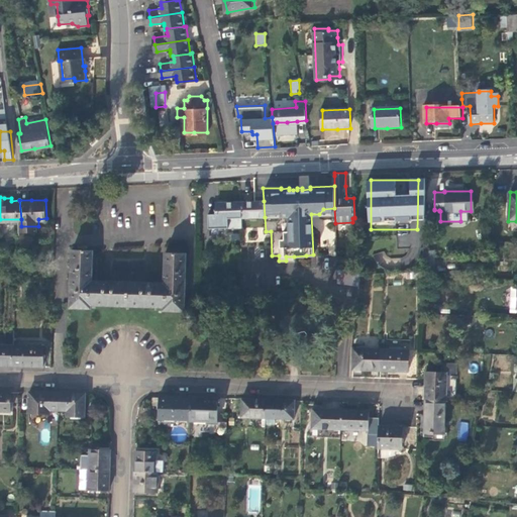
[(217,227),(239,226),(241,226),(241,218),(265,217),(264,201),(254,201),(235,202),(216,203),(217,227)]
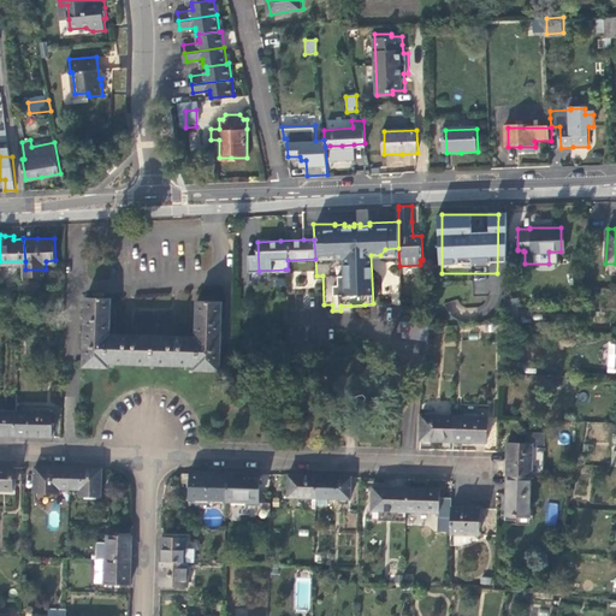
[(517,250),(517,249),(504,248),(504,252),(504,258),(503,271),(516,271),(517,250)]
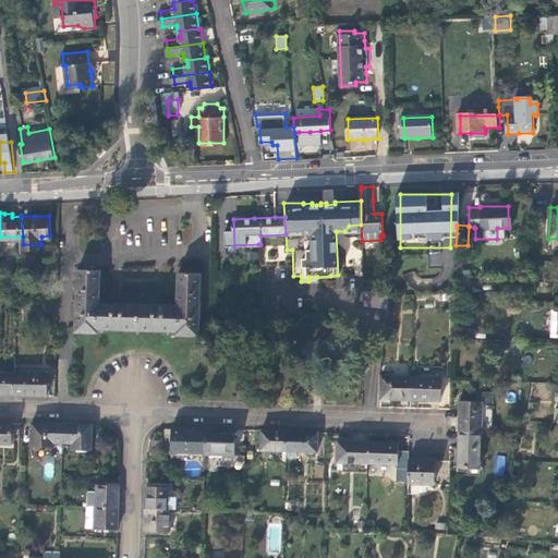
[(455,268),(453,290),(464,290),(465,269),(455,268)]
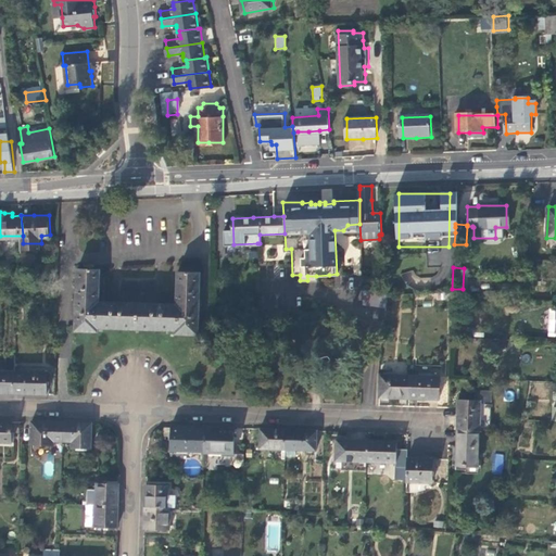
[(177,329),(177,333),(200,333),(201,272),(179,270),(178,303),(163,302),(163,304),(155,304),(155,302),(139,301),(124,301),(124,304),(115,303),(115,301),(101,300),(102,269),(79,268),(77,330),(100,331),(101,327),(177,329)]
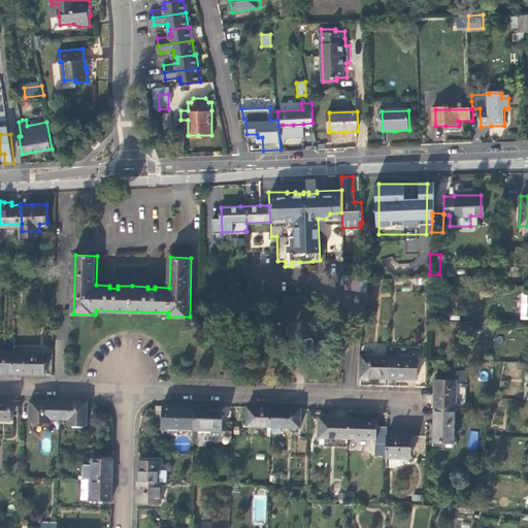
[(362,275),(342,275),(342,289),(359,290),(360,279),(362,279),(362,275)]
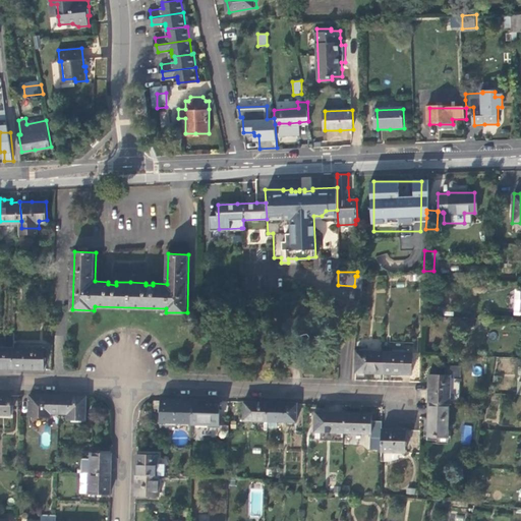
[(363,277),(355,276),(354,286),(361,287),(363,277)]
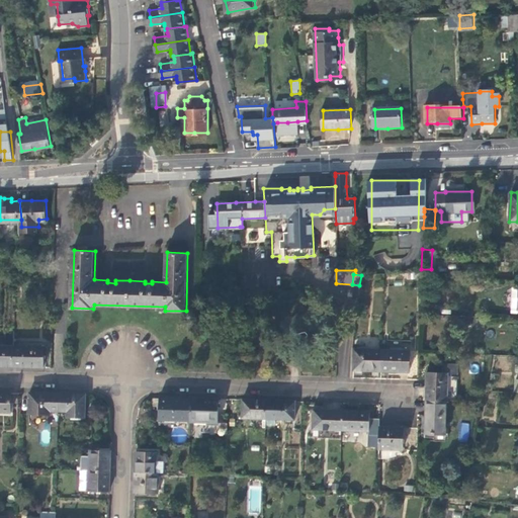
[(0,344),(0,366),(14,367),(15,345),(16,330),(8,330),(7,345),(0,344)]
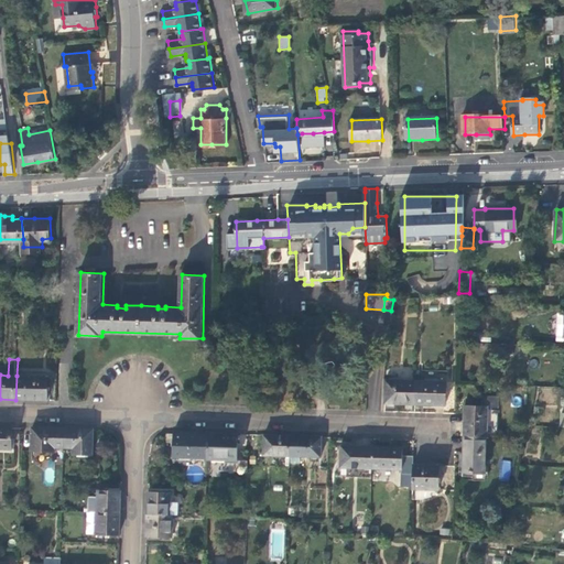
[(50,378),(17,376),(15,400),(33,400),(50,400),(50,378)]
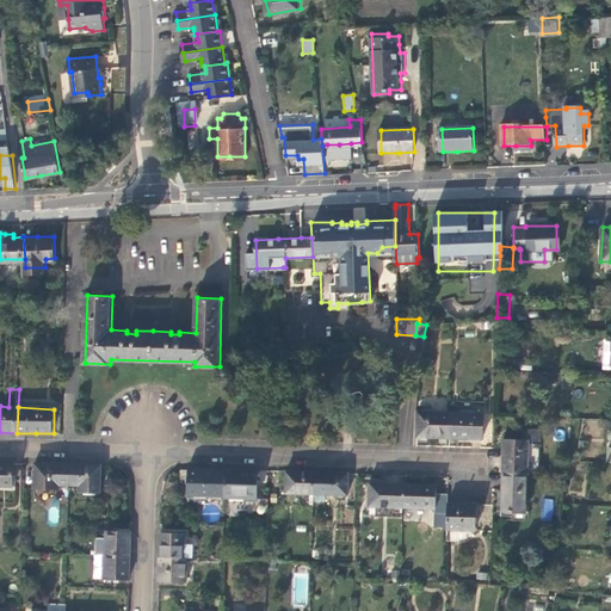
[(433,436),(450,436),(451,411),(419,409),(418,434),(433,436)]
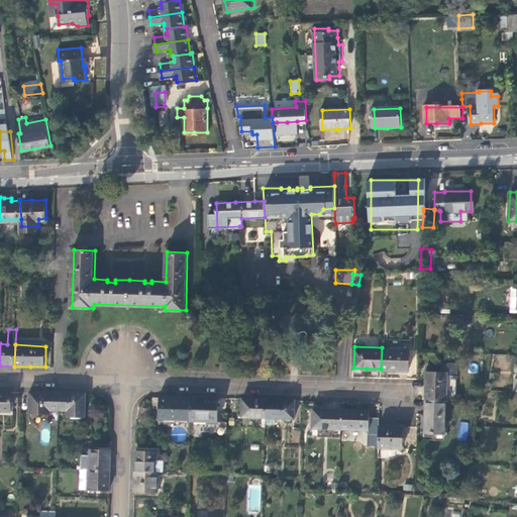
[(409,348),(382,347),(381,369),(396,370),(409,370),(409,348)]
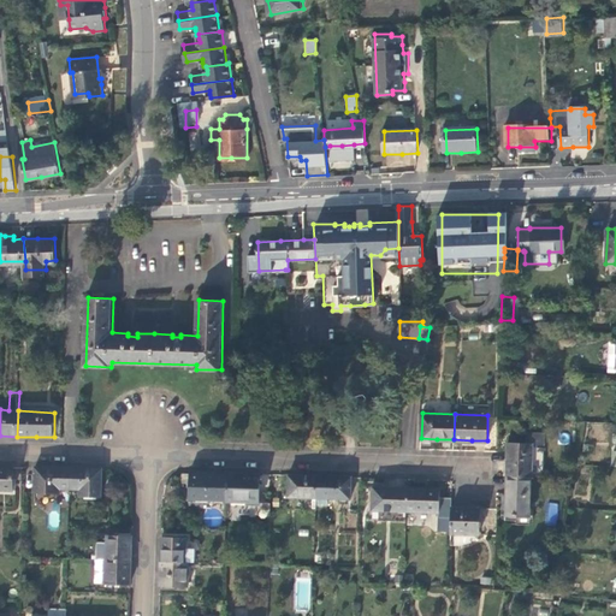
[(508,460),(508,474),(532,474),(544,475),(545,449),(533,449),(533,443),(544,443),(544,431),(528,431),(528,443),(509,442),(508,460)]
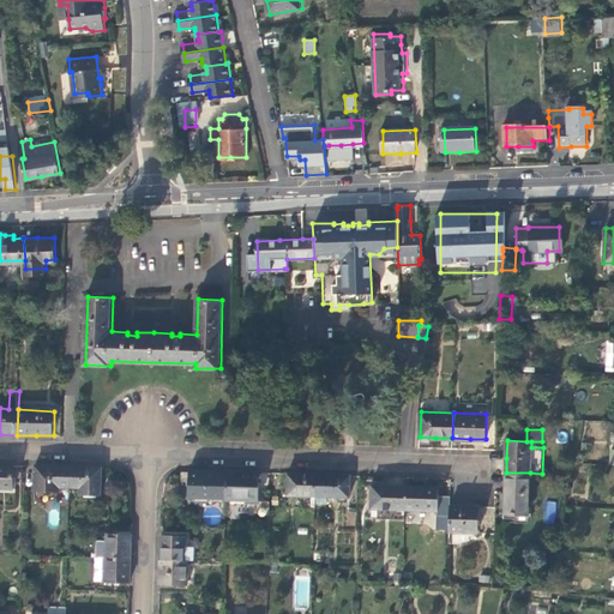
[(0,489),(12,491),(12,467),(0,465),(0,489)]
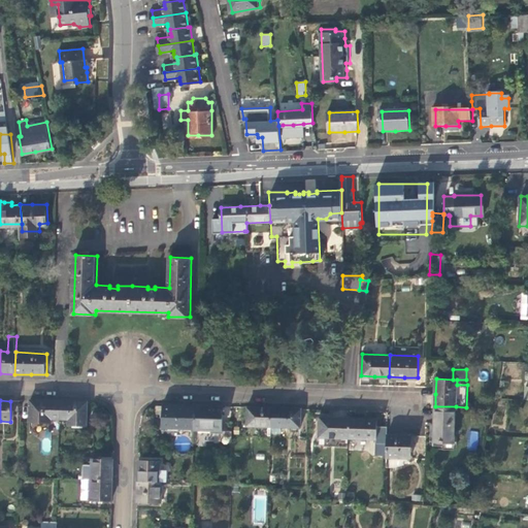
[(51,419),(60,419),(60,401),(43,401),(30,400),(29,422),(31,422),(50,422),(51,422),(51,419)]
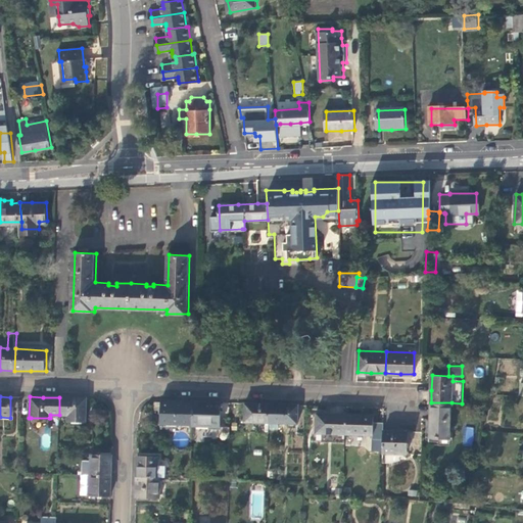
[(85,422),(86,398),(73,397),(59,397),(59,415),(67,415),(67,422),(85,422)]
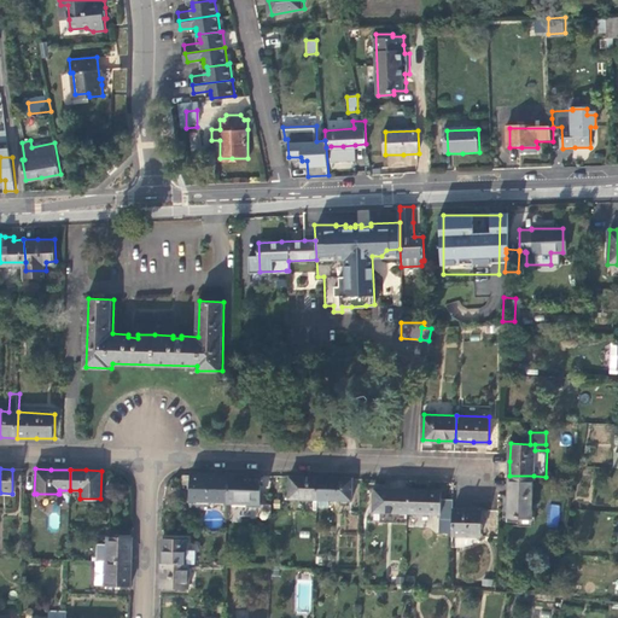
[(208,501),(228,502),(229,474),(208,473),(192,472),(192,474),(184,474),(184,483),(192,484),(192,500),(194,500),(194,507),(208,507),(208,501)]
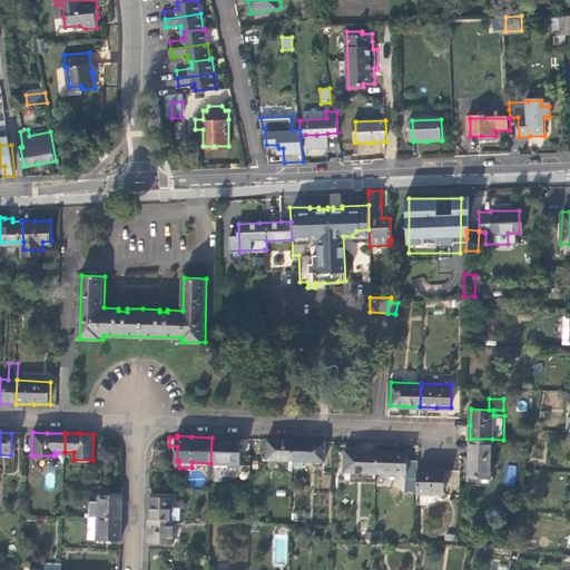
[(241,464),(242,438),(226,438),(212,438),(210,463),(241,464)]
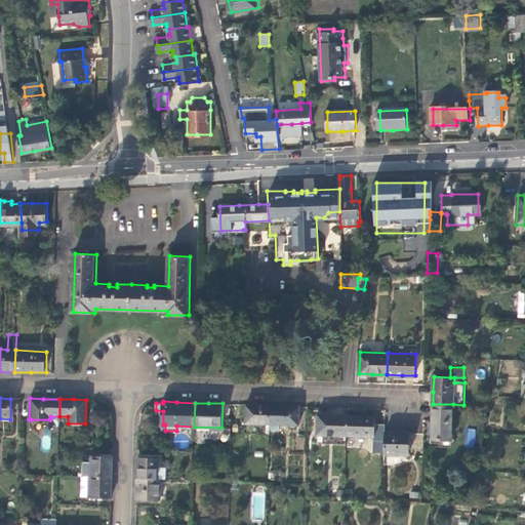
[(247,422),(271,423),(272,405),(259,405),(247,404),(247,422)]
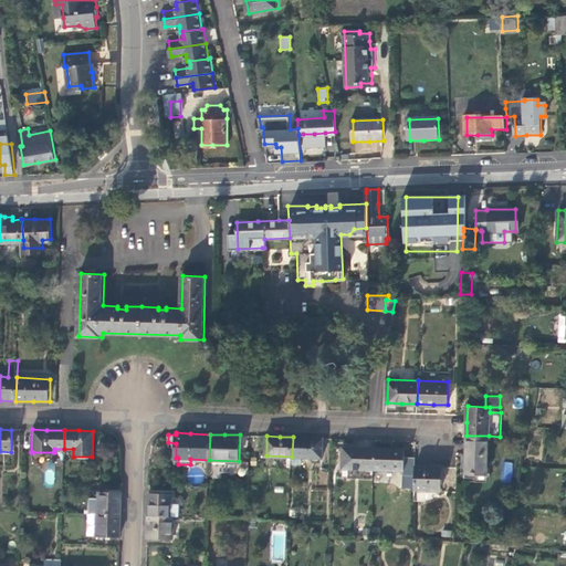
[(488,472),(489,436),(467,436),(465,452),(464,471),(488,472)]
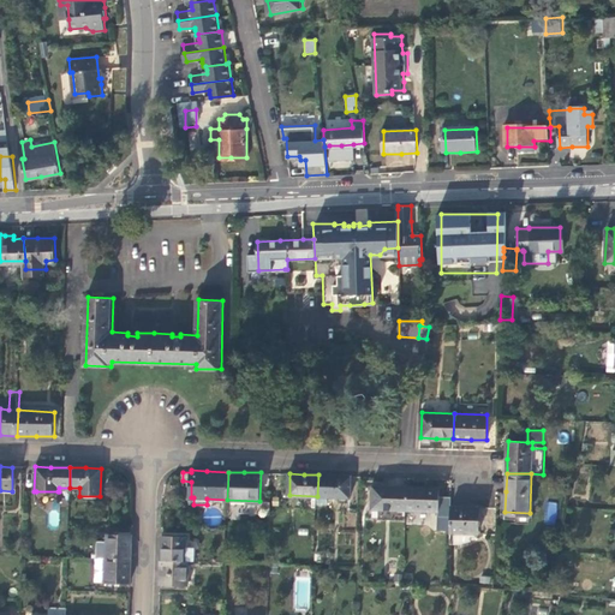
[(351,497),(352,476),(335,475),(318,475),(317,496),(351,497)]
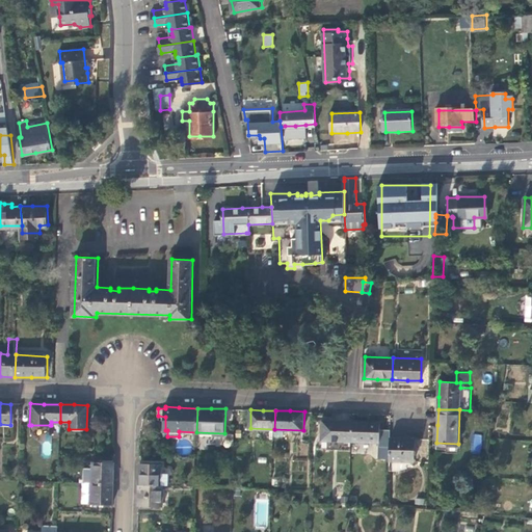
[(340,448),(352,449),(352,440),(353,420),(339,419),(323,419),(323,439),(340,440),(340,448)]
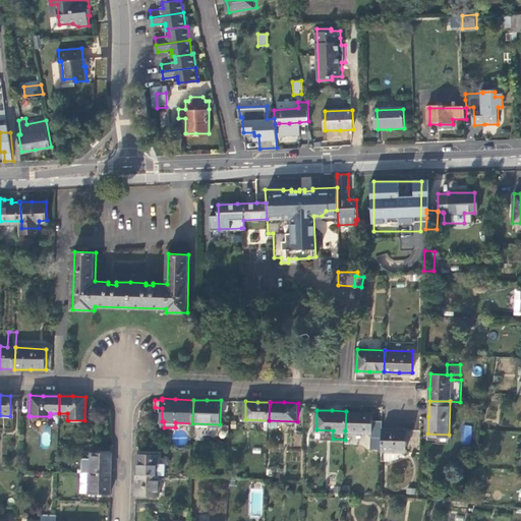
[(360,411),(346,411),(345,430),(372,431),(373,412),(360,411)]
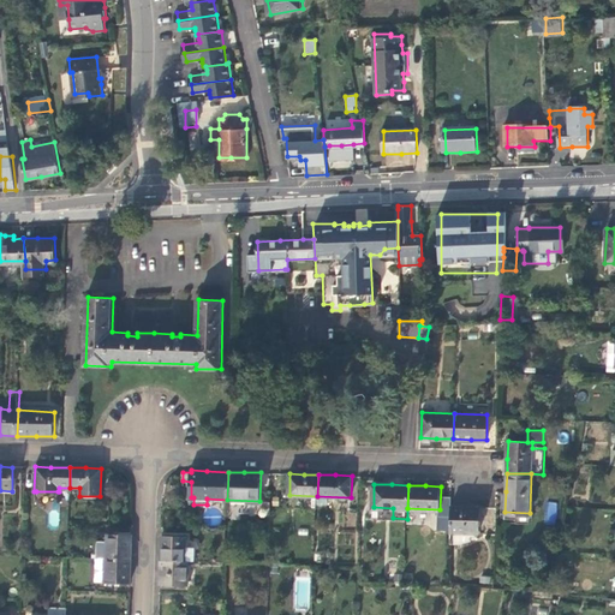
[(58,501),(58,491),(36,491),(36,501),(58,501)]
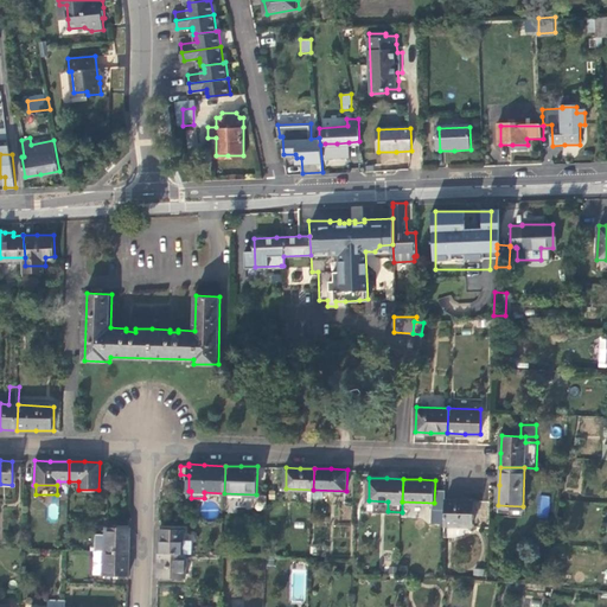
[(473,525),(474,499),(460,499),(446,498),(445,524),(473,525)]
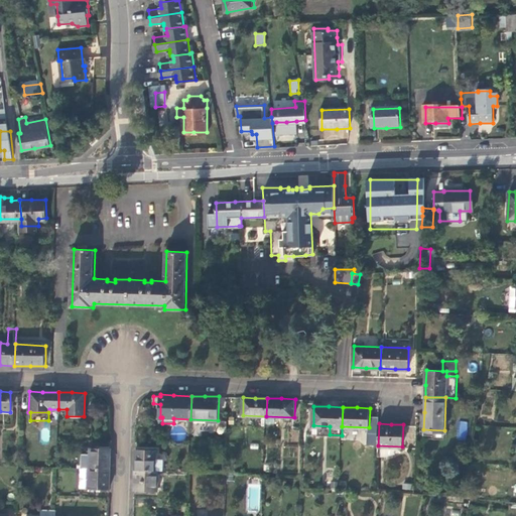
[(81,453),(80,468),(110,469),(110,458),(111,448),(90,447),(90,453),(81,453)]
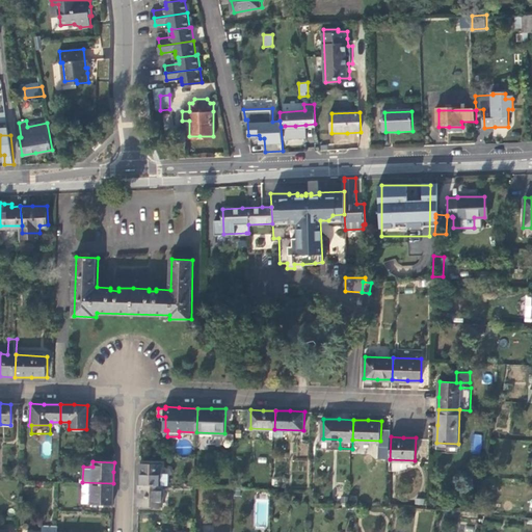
[(162,462),(141,461),(140,472),(140,483),(164,484),(167,484),(167,475),(161,475),(162,462)]
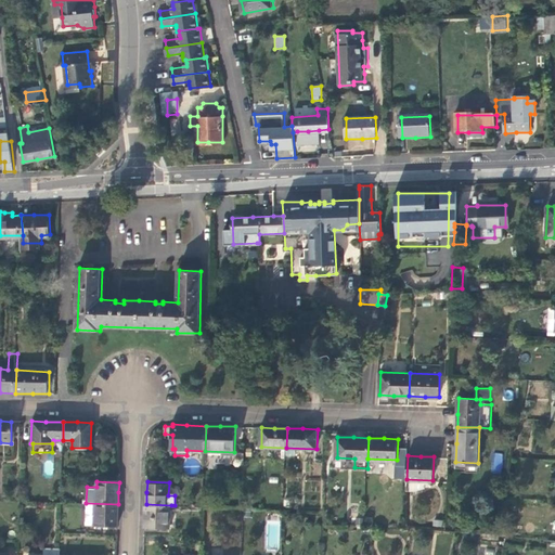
[(86,525),(117,526),(118,515),(118,504),(86,503),(86,525)]
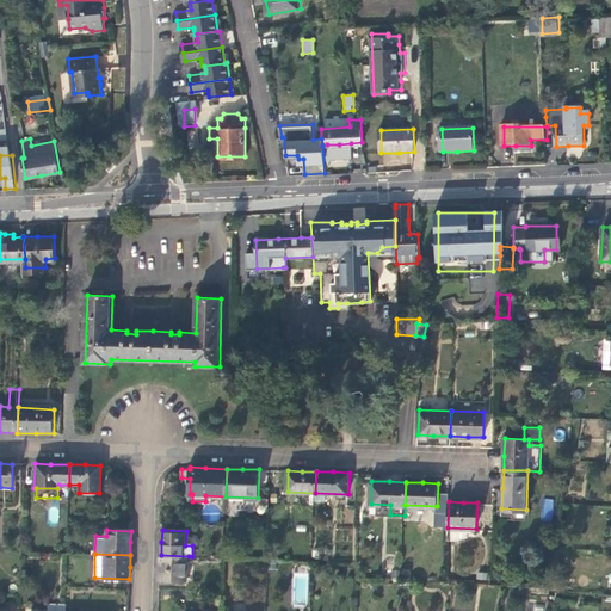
[(187,580),(189,556),(161,555),(160,567),(160,579),(187,580)]
